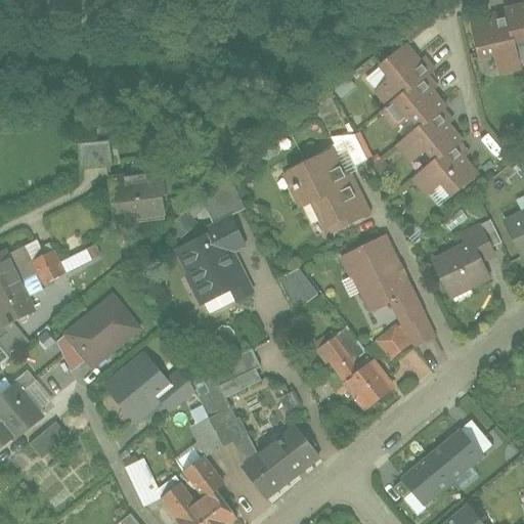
[(523,10),(508,15),(510,22),(477,30),(489,78),(523,69),(521,61),(523,60),(523,10)]
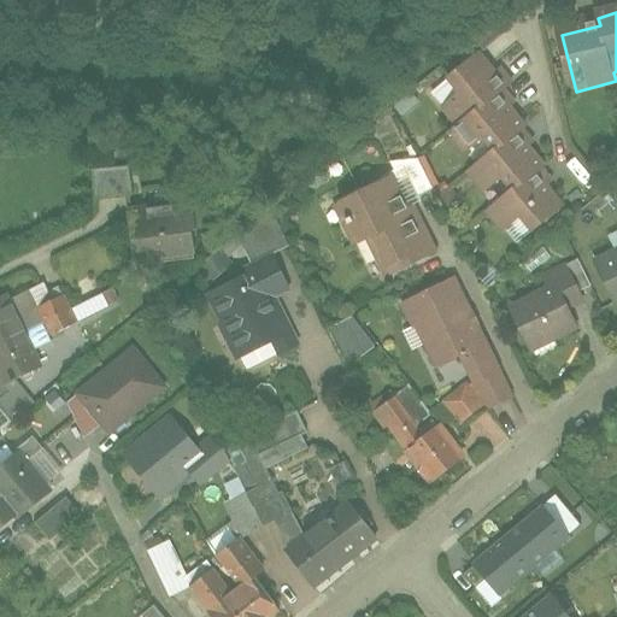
[(494,210),(526,244),(566,205),(539,174),(544,169),(515,137),(523,129),(498,101),(506,94),(471,57),(441,86),(471,118),(457,131),(487,163),(476,174),(503,201),(494,210)]
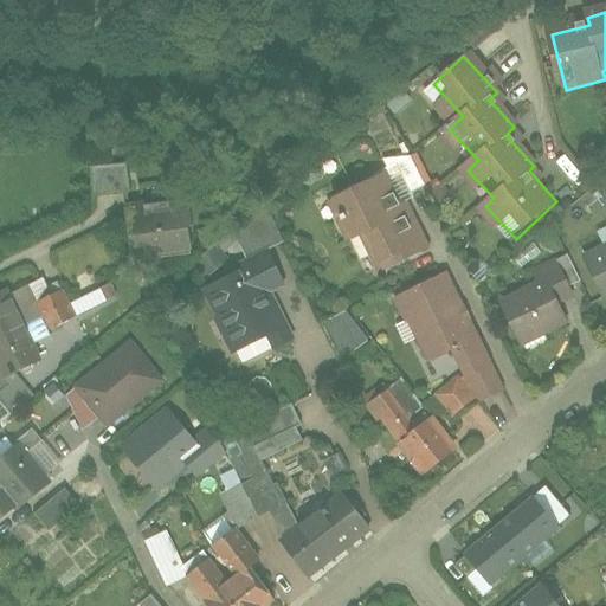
[(89,166),(90,195),(129,193),(127,163),(89,166)]
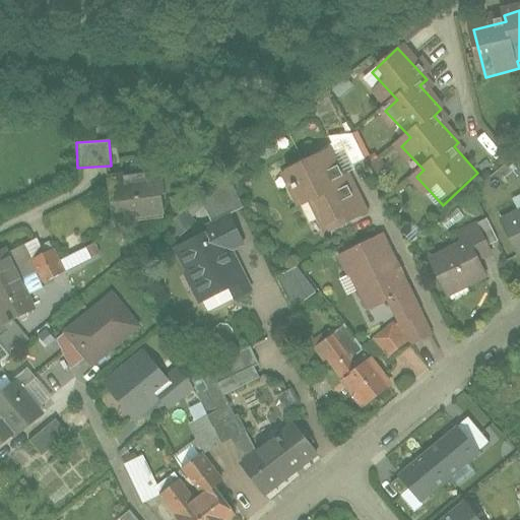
[(310,203),(321,231),(348,219),(321,152),(281,170),(298,209),(310,203)]
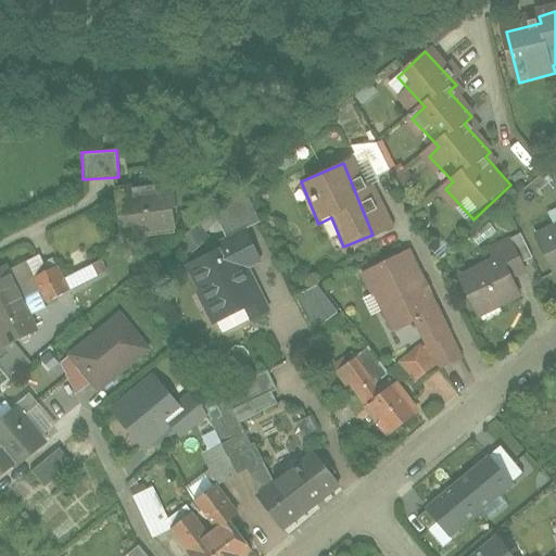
[(177,232),(176,192),(116,194),(117,235),(177,232)]
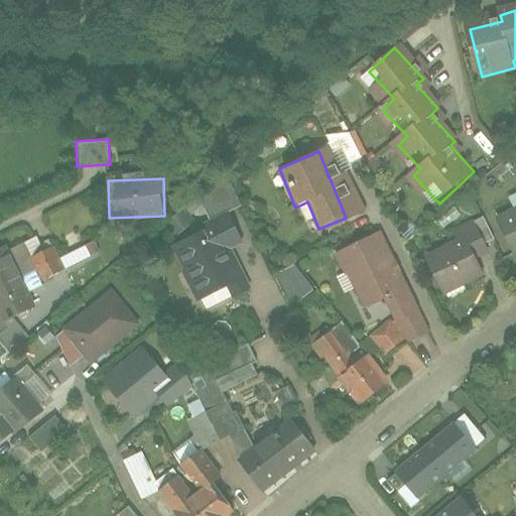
[(515,250),(515,209),(498,217),(513,252),(515,250)]
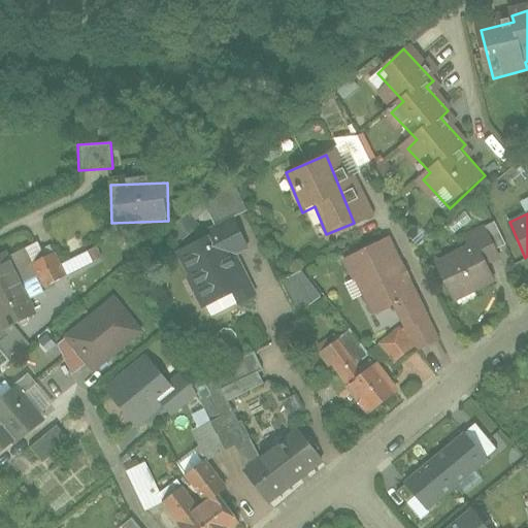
[(240,225),(177,252),(204,314),(245,296),(229,258),(251,249),(240,225)]
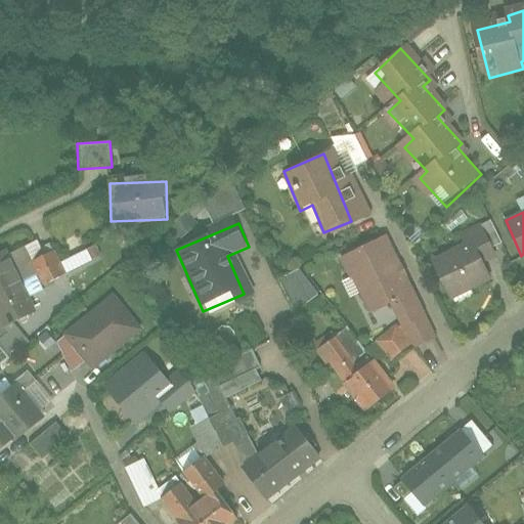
[(384,238),(340,261),(367,316),(391,304),(403,330),(425,319),(384,238)]
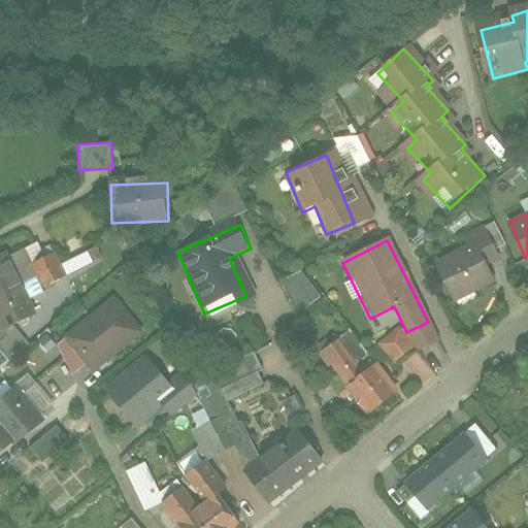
[(491,284),(474,248),(435,265),(452,301),(491,284)]
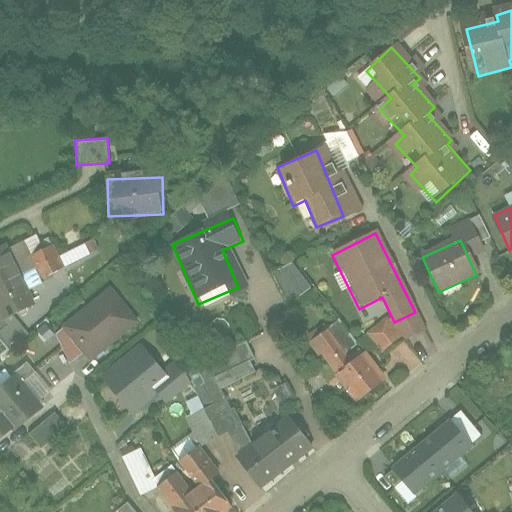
[(1,248),(0,247),(0,285),(16,277),(1,248)]
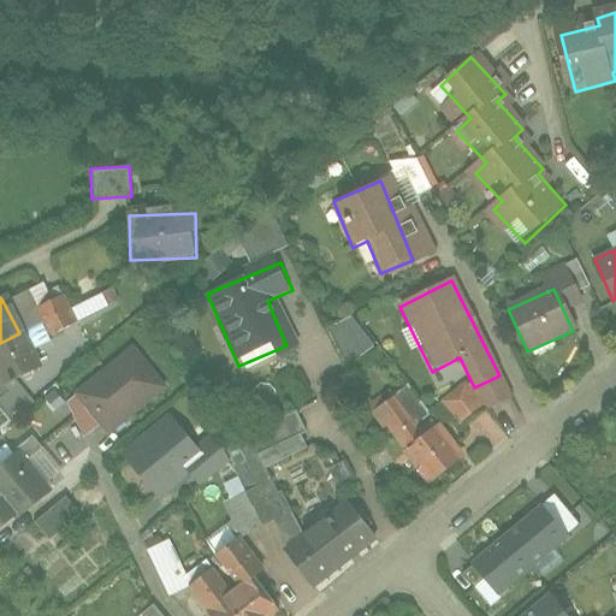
[(19,333),(0,343),(0,381),(3,388),(39,369),(19,333)]
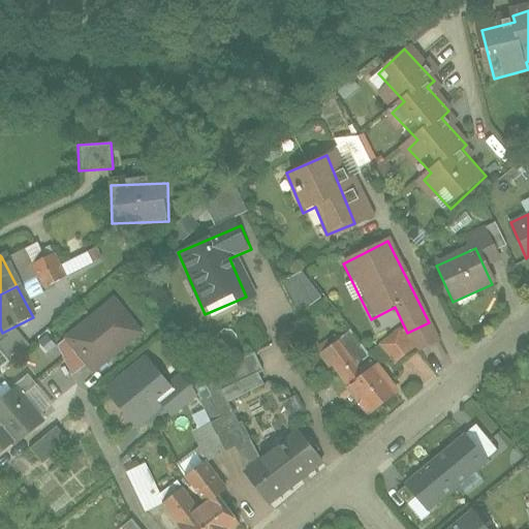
[(143,330),(115,300),(67,343),(95,373),(122,349),(143,330)]
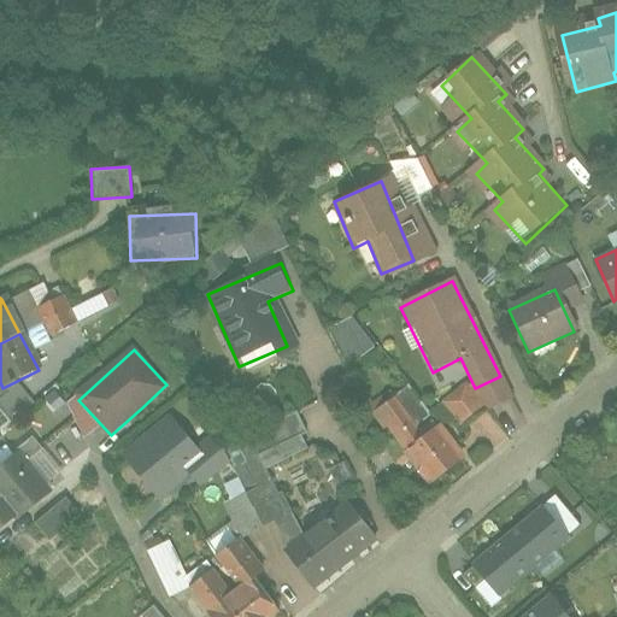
[(372,412),(429,486),(468,457),(439,419),(422,433),(394,397),(372,412)]
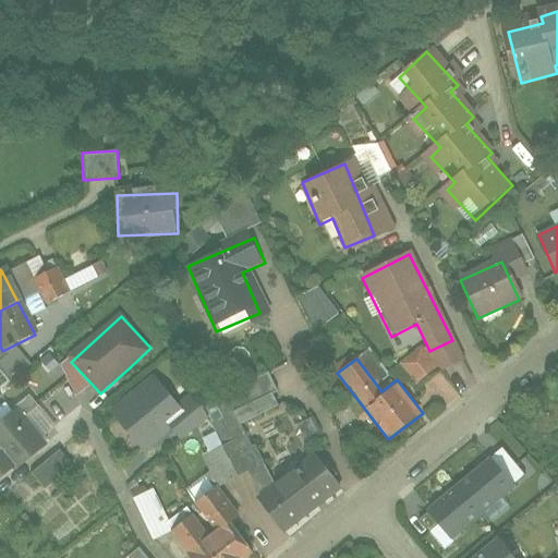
[(181,413),(155,377),(111,410),(137,446),(181,413)]
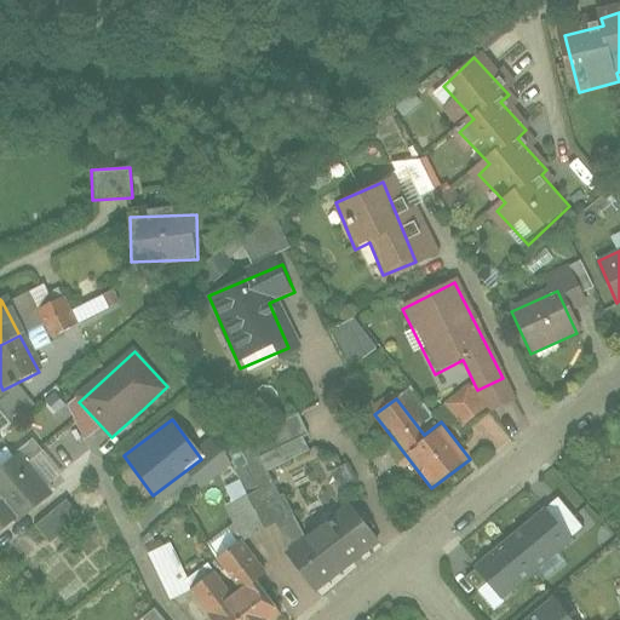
[(0,532),(49,495),(19,457),(0,470),(0,532)]
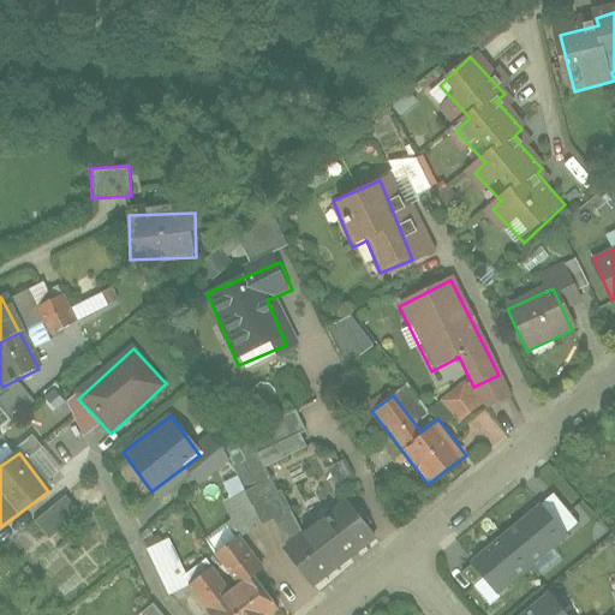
[(33,521),(48,539),(79,512),(64,494),(33,521)]
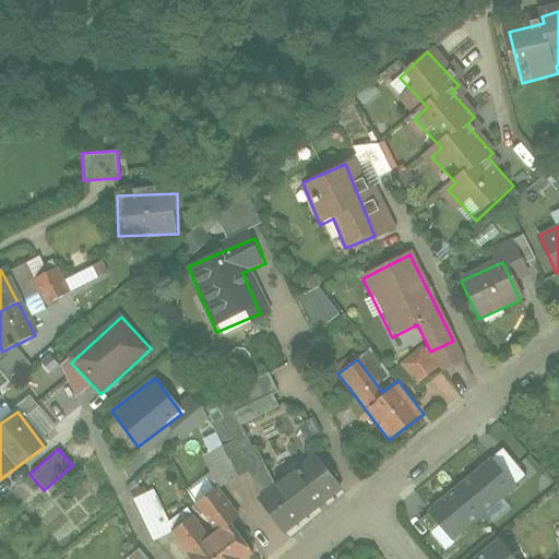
[(344,488),(316,453),(258,499),(286,535),(344,488)]
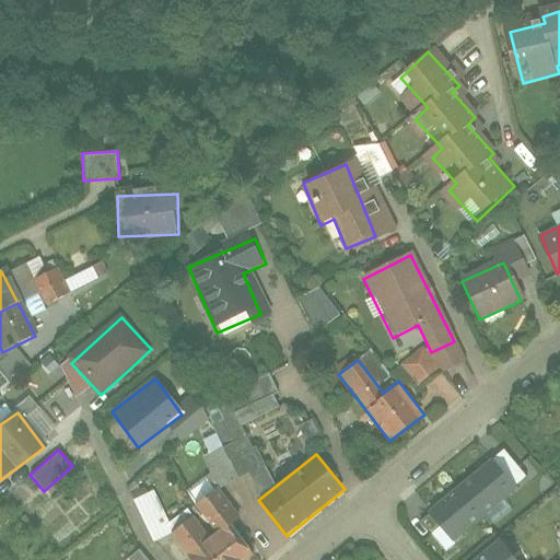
[(493,462),(461,489),(482,515),(515,488),(493,462)]
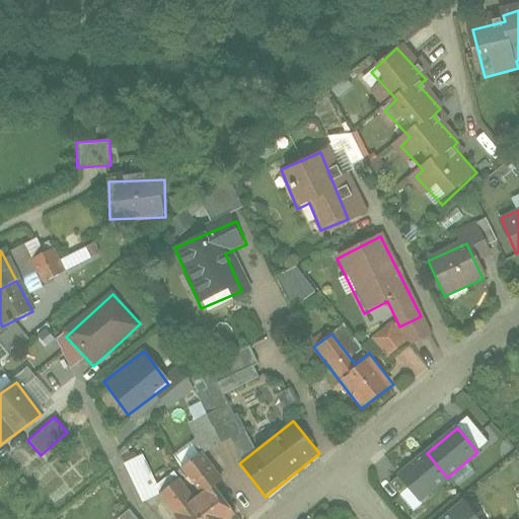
[(188,473),(159,496),(176,518),(221,518),(243,503),(201,447),(179,462),(188,473)]
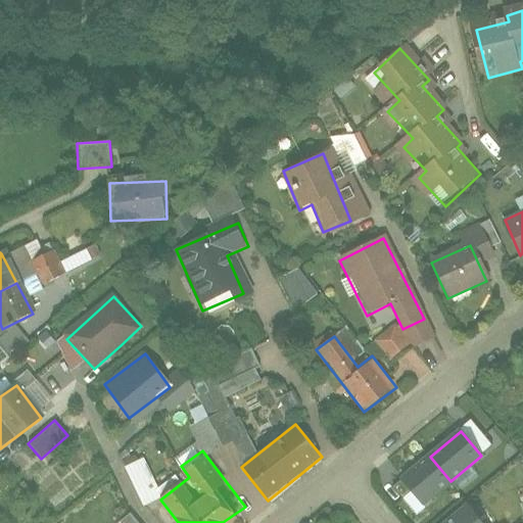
[(430,457),(402,479),(423,504),(450,481),(430,457)]
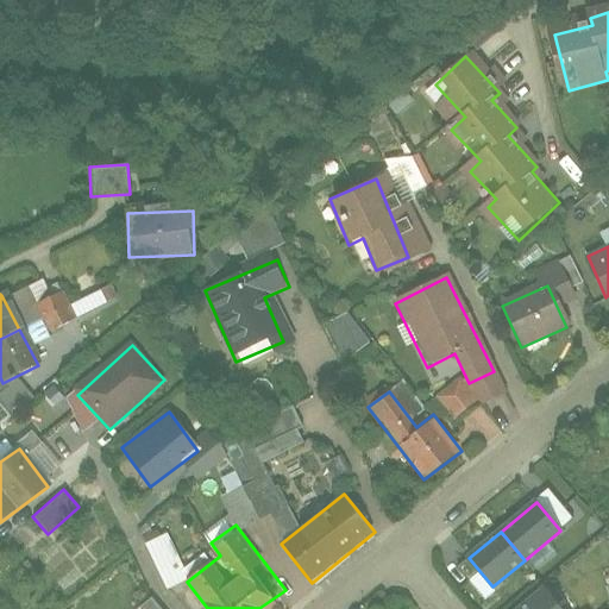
[(144,542),(165,589),(187,578),(165,533),(144,542)]
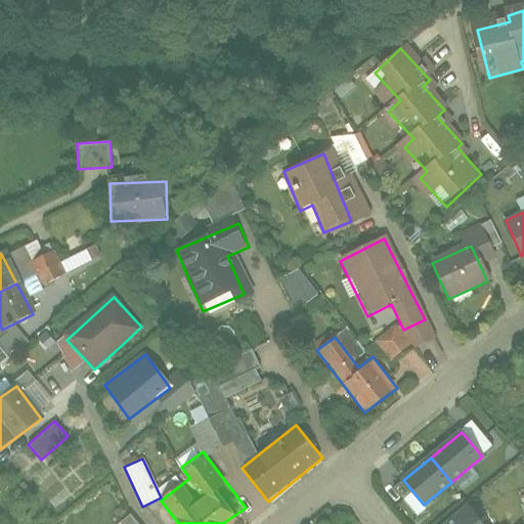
[(482,523),(469,508),(448,523),(482,523)]
